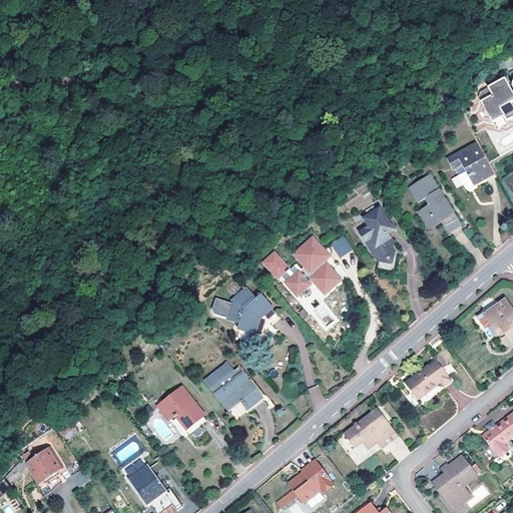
[(508,122),(512,119),(512,104),(512,103),(512,102),(512,90),(507,79),(490,88),(494,96),(483,102),(494,123),(506,117),(508,122)]
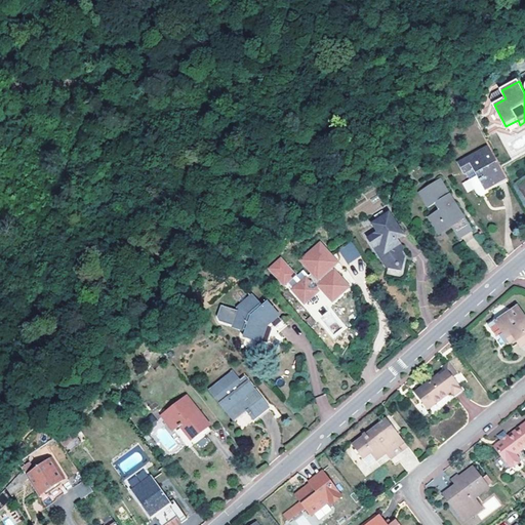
[(459,164),(465,173),(474,168),(485,189),(506,177),(488,147),(459,164)]
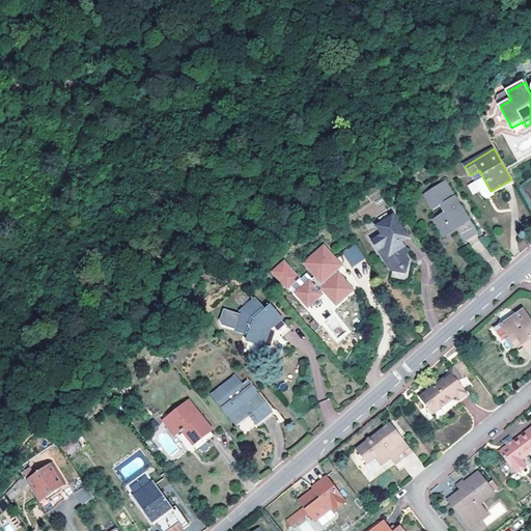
[(479,170),(470,175),(481,196),(491,191),(479,170)]
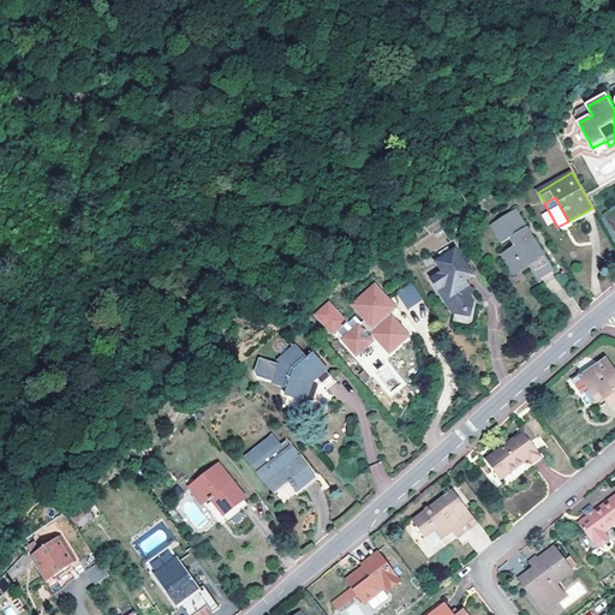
[(515,210),(491,226),(502,244),(509,239),(513,246),(502,254),(508,266),(518,261),(523,269),(530,264),(543,256),(515,210)]
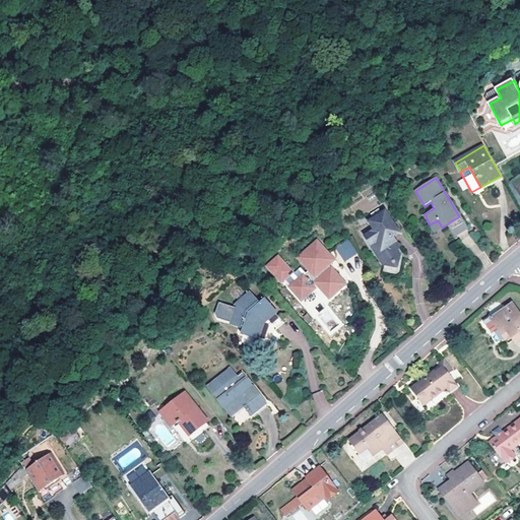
[(385,210),(370,221),(374,229),(366,236),(377,253),(378,252),(384,262),(392,263),(398,259),(399,251),(395,246),(398,243),(393,236),(399,231),(385,210)]
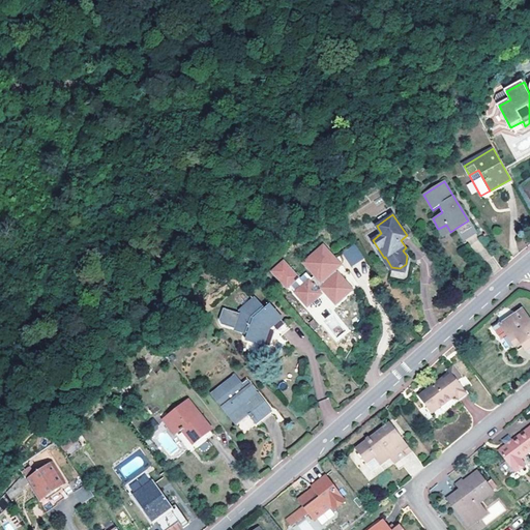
[(468,221),(457,228),(464,239),(475,232),(468,221)]
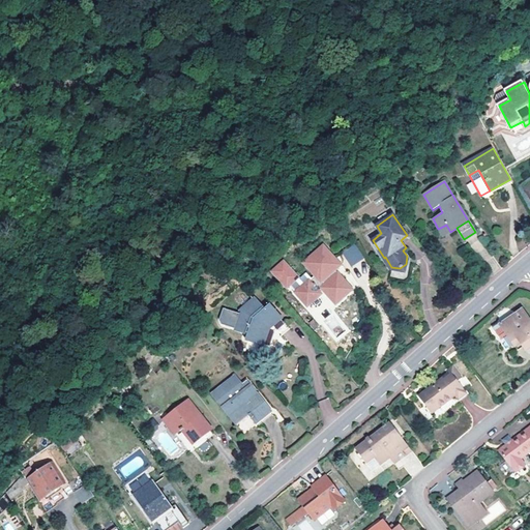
[(350,266),(363,260),(356,243),(342,251),(350,266)]
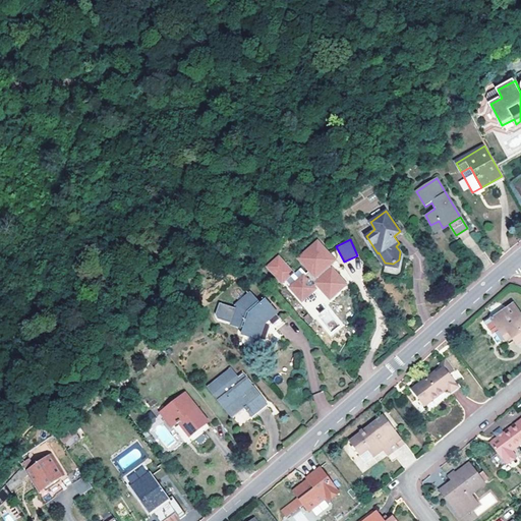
[(317,241),(298,258),(308,271),(290,288),(302,301),(319,287),(330,299),(345,285),(340,279),(341,277),(334,270),(333,271),(329,266),(335,261),(317,241)]
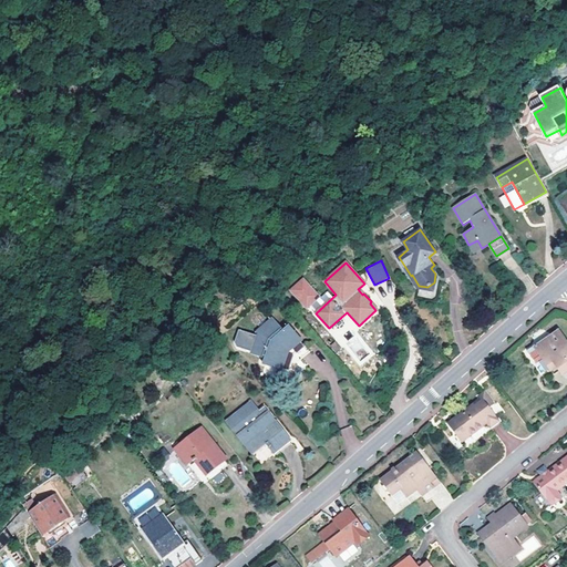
[(306,279),(294,291),(309,308),(321,297),(306,279)]
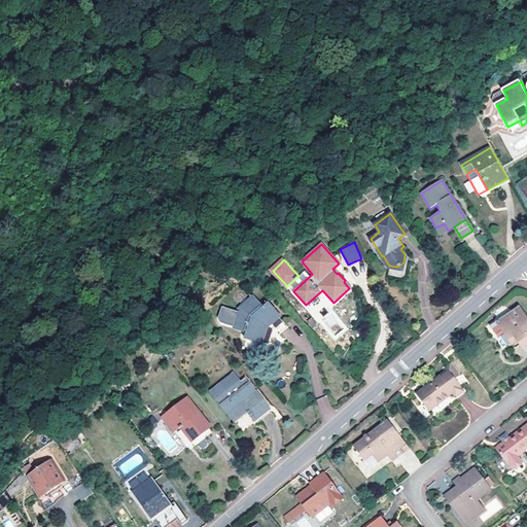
[(244,339),(262,345),(269,327),(281,317),(269,303),(262,307),(252,295),(239,307),(237,313),(233,328),(245,334),(244,339)]
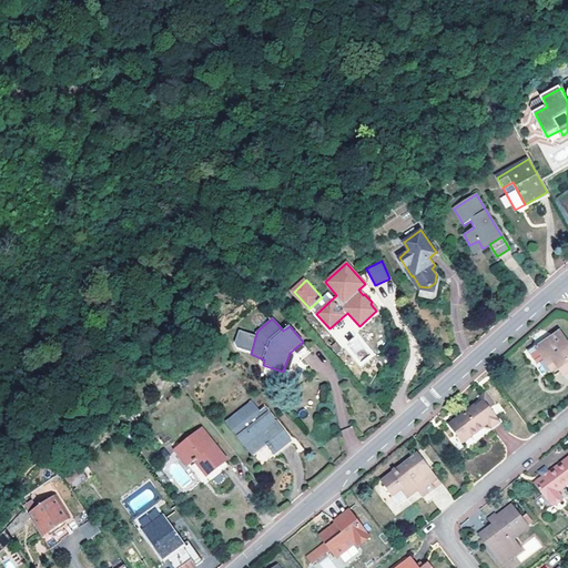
[(536,350),(528,355),(535,363),(541,357),(554,373),(559,368),(561,372),(567,366),(567,344),(555,327),(531,345),(536,350)]
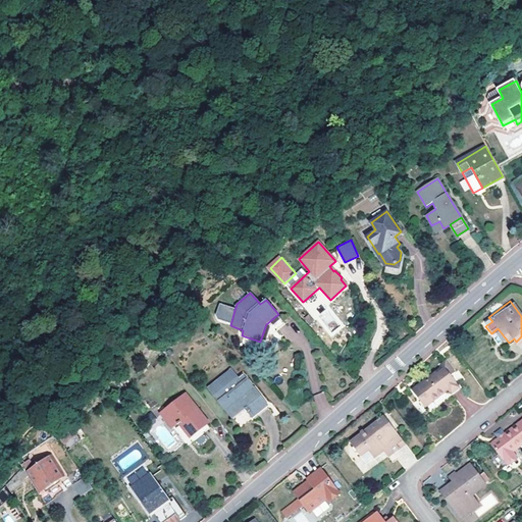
[(230,325),(235,310),(220,306),(215,320),(230,325)]
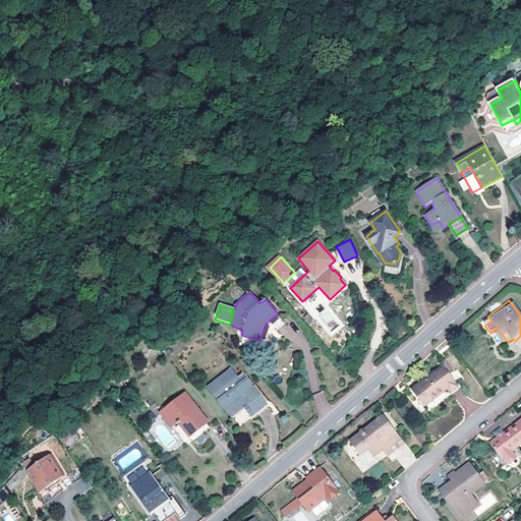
[(482,322),(484,326),(491,321),(487,316),(482,322)]
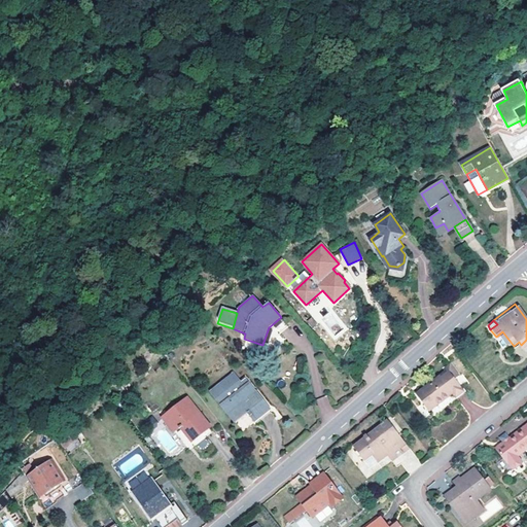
[(280,332),(287,327),(283,321),(275,326),(280,332)]
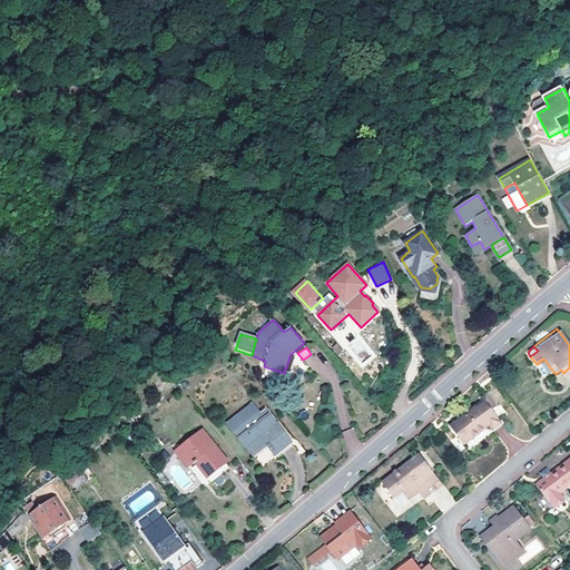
[(474,405),(468,410),(470,412),(462,419),(460,416),(448,424),(454,433),(459,431),(467,441),(488,425),(491,430),(500,423),(490,410),(494,406),(485,393),(480,397),(483,402),(475,408),(474,405)]
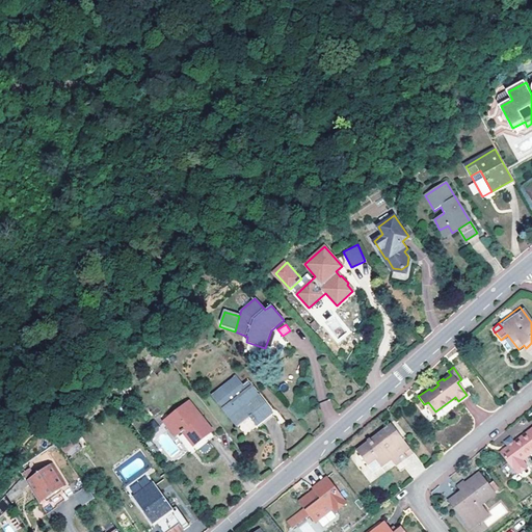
[(235,377),(213,395),(237,425),(249,416),(259,426),(273,414),(248,382),(243,388),(235,377)]
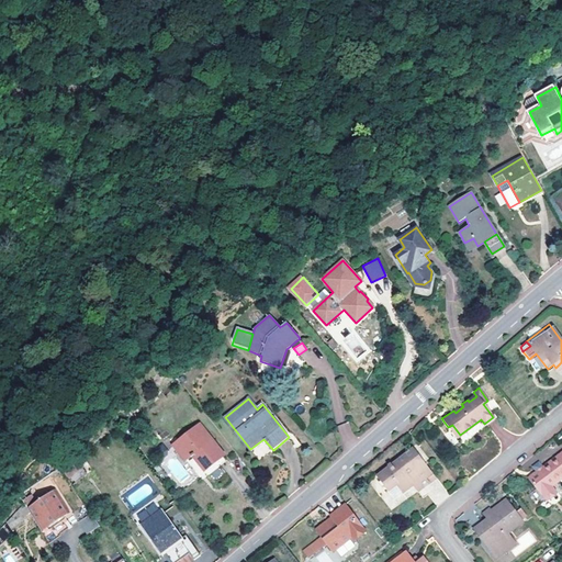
[(495,420),(493,417),(484,424),(486,427),(495,420)]
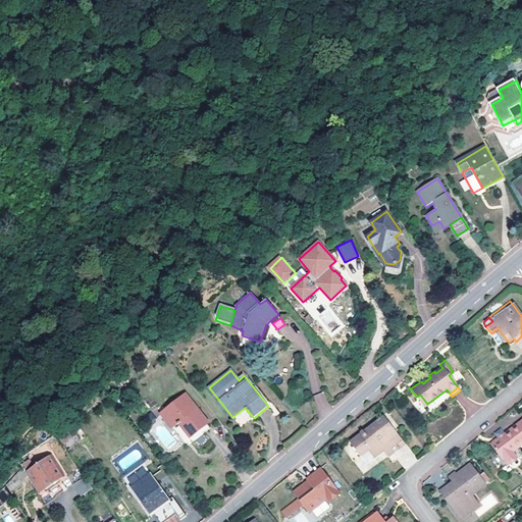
[(314,395),(319,410),(328,407),(323,392),(314,395)]
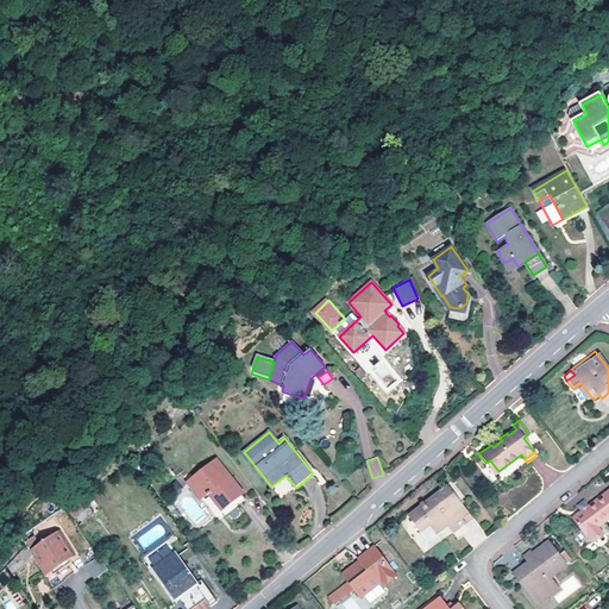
[(494,473),(498,471),(490,460),(485,463),(494,473)]
